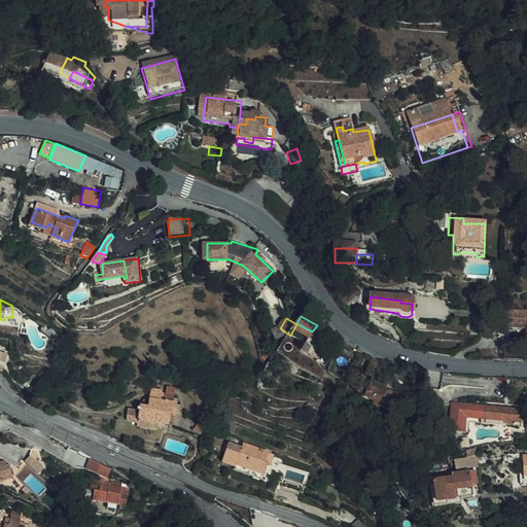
[(292,331),(308,341),(305,347),(301,353),(317,363),(325,350),(323,349),(323,347),(320,345),(320,347),(314,344),(318,336),(312,331),(296,323),(296,324),(292,331)]
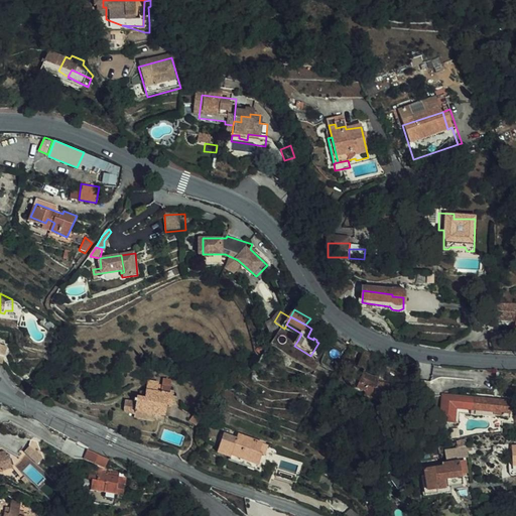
[(0,355),(10,357),(12,347),(0,344),(0,355)]
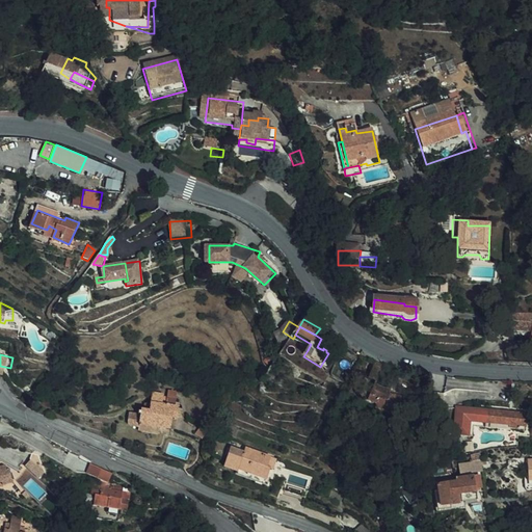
[(375,383),(378,378),(382,380),(387,371),(373,365),(367,379),(375,383)]
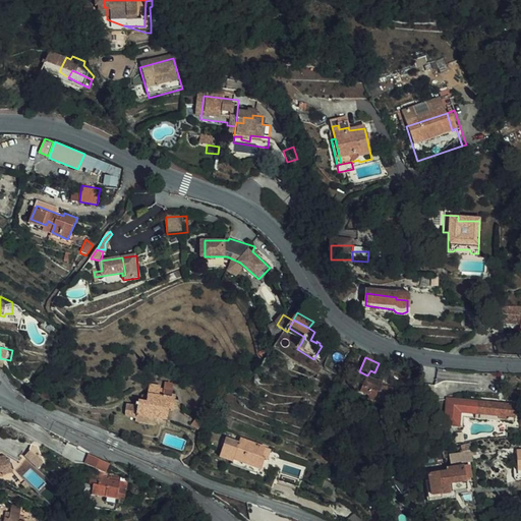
[(0,364),(9,366),(10,360),(0,358),(0,364)]
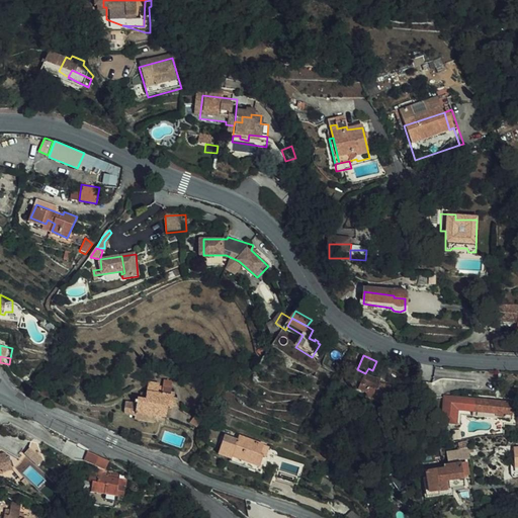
[(164,408),(159,407),(161,401),(161,397),(151,395),(149,406),(148,413),(143,412),(140,412),(139,418),(128,417),(127,420),(169,428),(170,420),(174,420),(176,410),(172,409),(174,395),(166,394),(165,401),(164,408)]
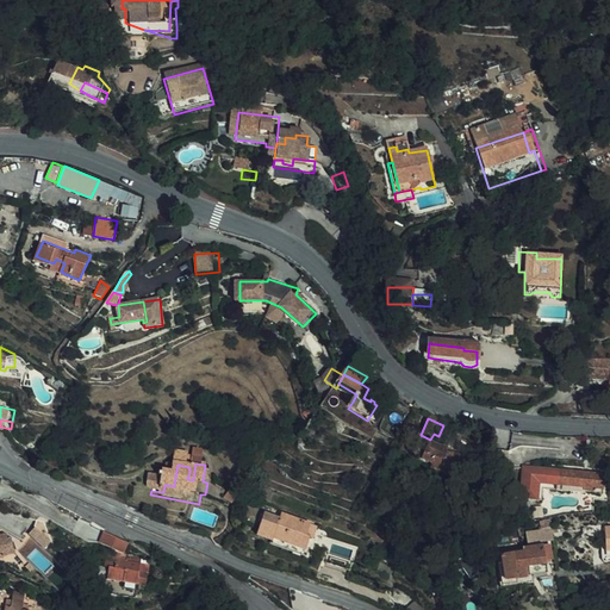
[(520,503),(537,504),(539,487),(555,490),(558,475),(523,472),(520,503)]
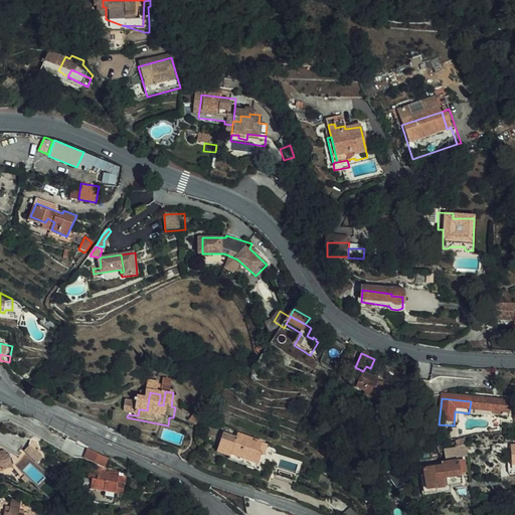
[(509,418),(510,406),(471,401),(469,413),(509,418)]
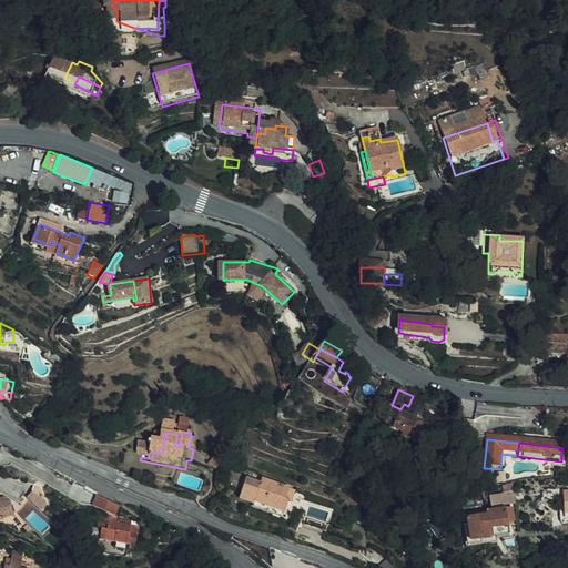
[(151,468),(173,472),(184,474),(185,469),(140,460),(139,469),(150,472),(151,468)]
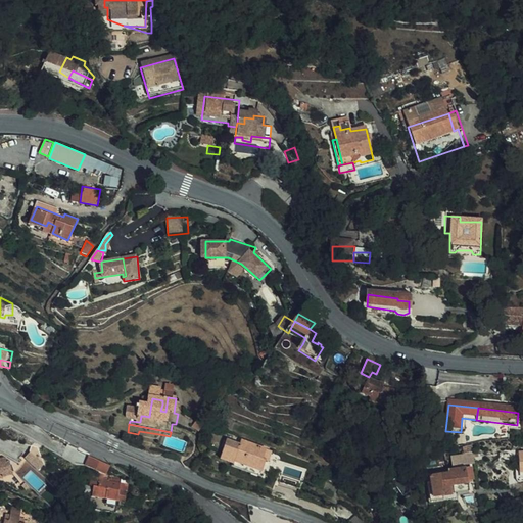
[(138,437),(147,439),(159,441),(159,439),(159,434),(139,431),(138,434),(138,437)]
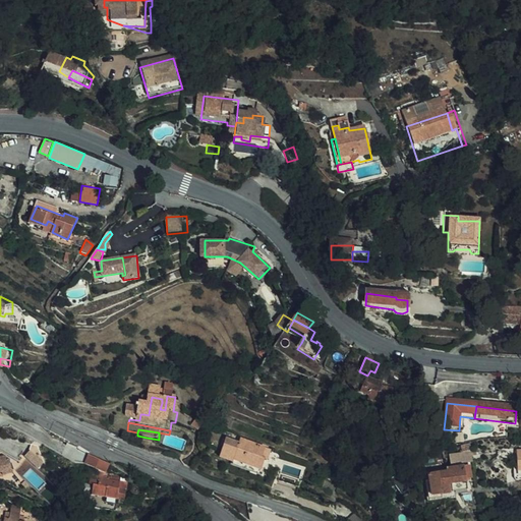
[(161,438),(159,438),(159,440),(147,438),(145,450),(158,452),(161,438)]
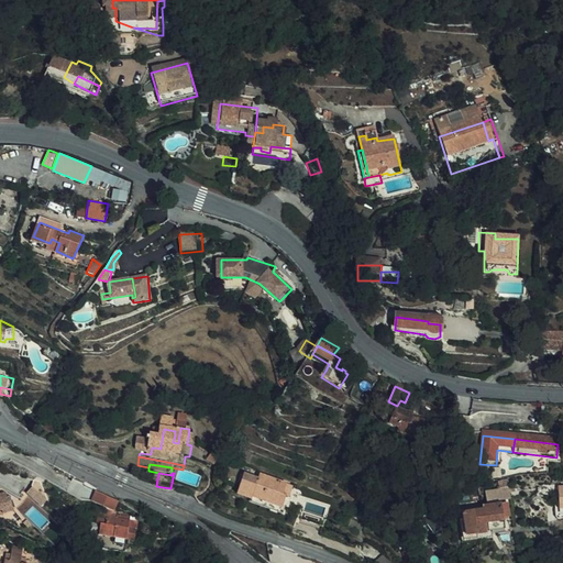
[(284,510),(288,498),(286,497),(289,486),(262,476),(260,481),(245,476),(238,497),(252,503),(254,504),(255,500),(284,510)]
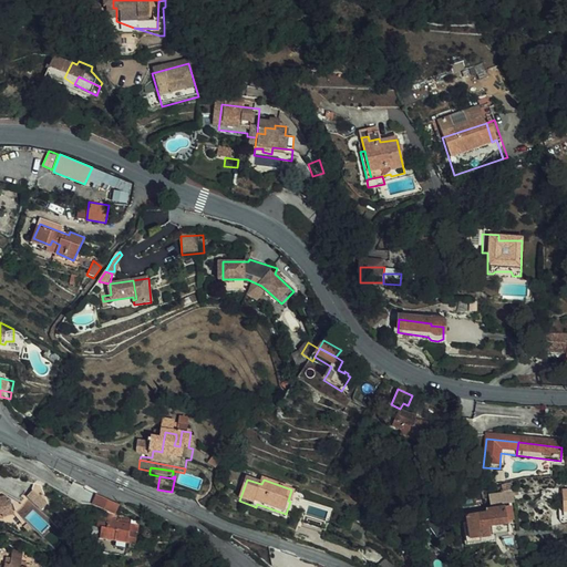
[(502,484),(505,493),(514,490),(511,481),(502,484)]
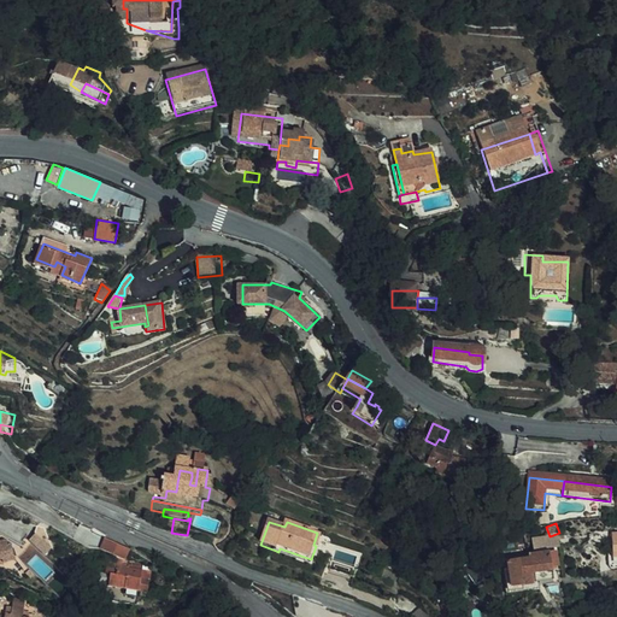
[(28,539),(43,553),(51,546),(34,532),(28,539)]
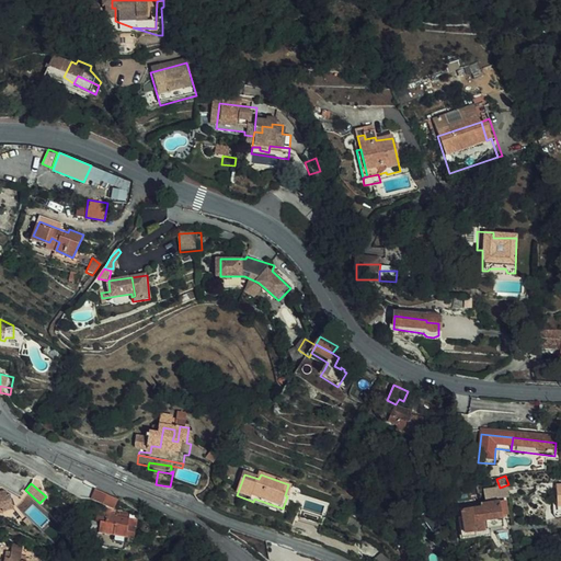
[(288,484),(285,495),(287,496),(289,497),(294,487),(288,484)]
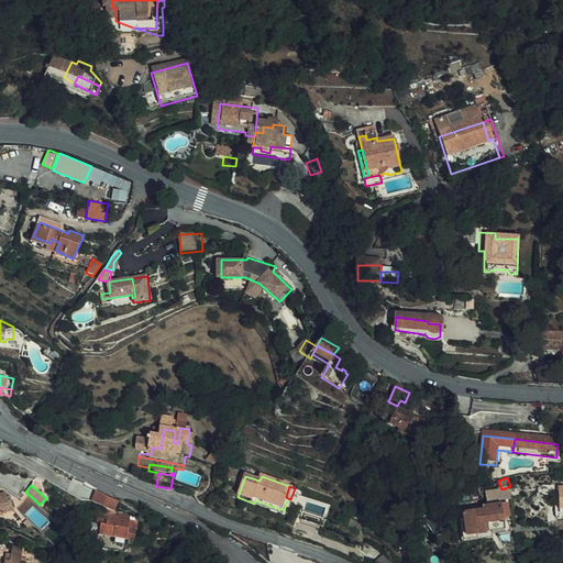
[(99,490),(91,498),(113,514),(120,504),(99,490)]
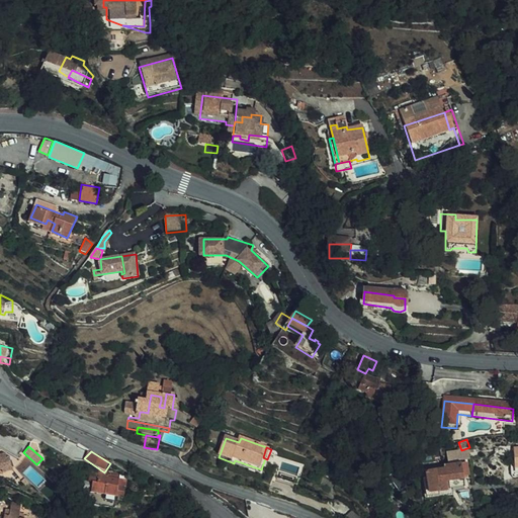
[(2,452),(0,452),(0,468),(11,464),(7,455),(2,452)]
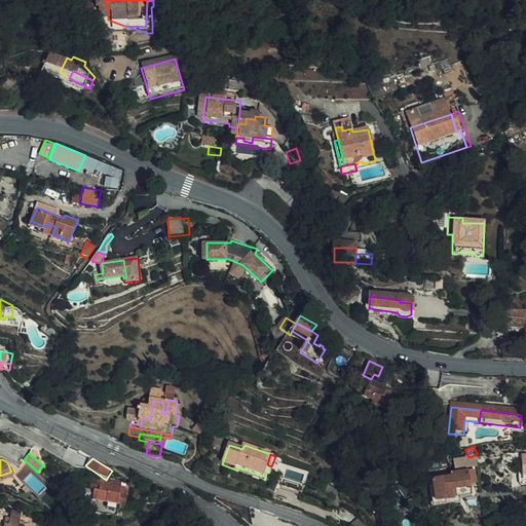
[(238,467),(237,471),(235,470),(234,472),(266,483),(268,479),(265,477),(238,467)]
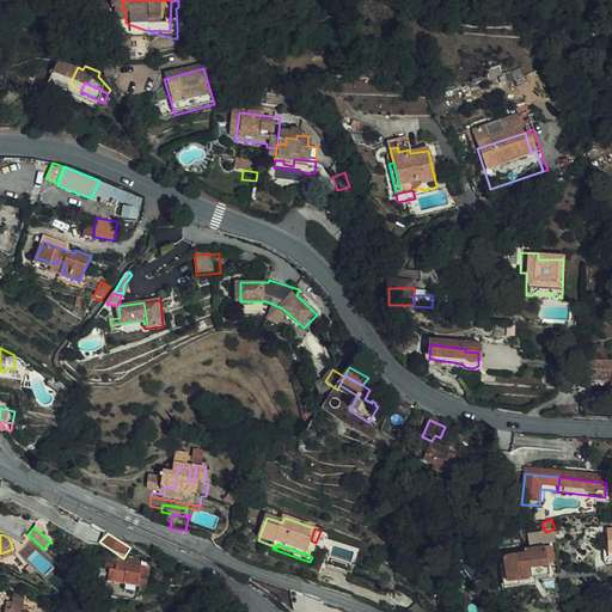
[(518,555),(519,560),(497,561),(499,586),(520,585),(520,580),(525,580),(525,575),(540,574),(540,569),(546,569),(545,554),(518,555)]
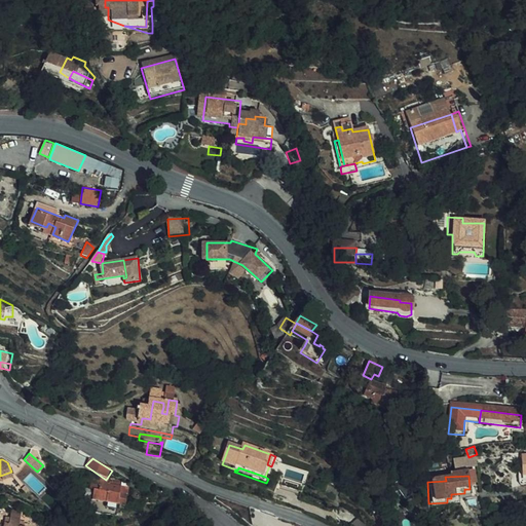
[(119,483),(95,478),(90,497),(114,503),(123,505),(125,494),(117,492),(119,483)]
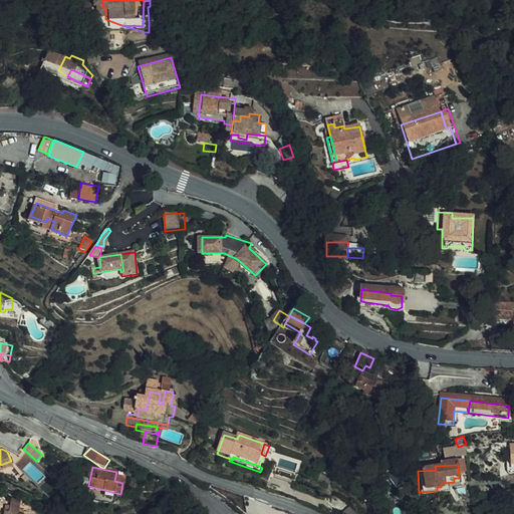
[(111,492),(88,486),(86,499),(109,504),(111,492)]
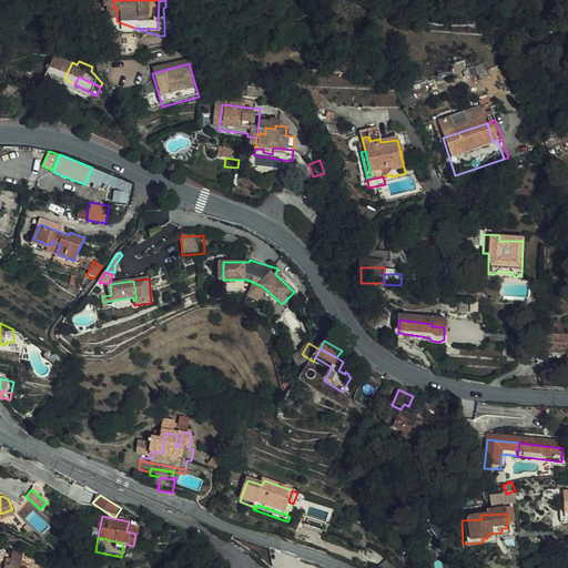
[(417,567),(421,567),(428,561),(419,550),(411,559),(417,567)]
